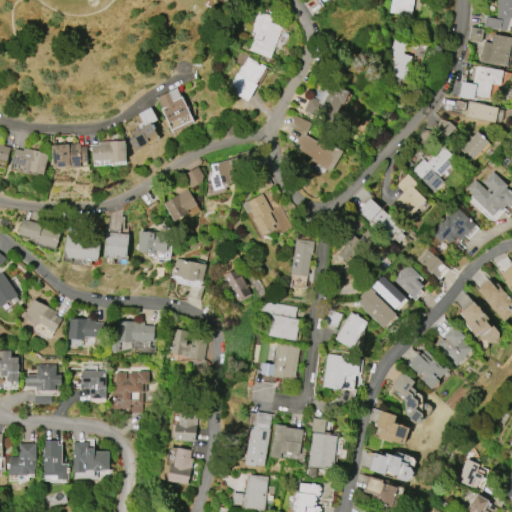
[(414,0),(411,17),(389,13),(391,0),(414,0)]
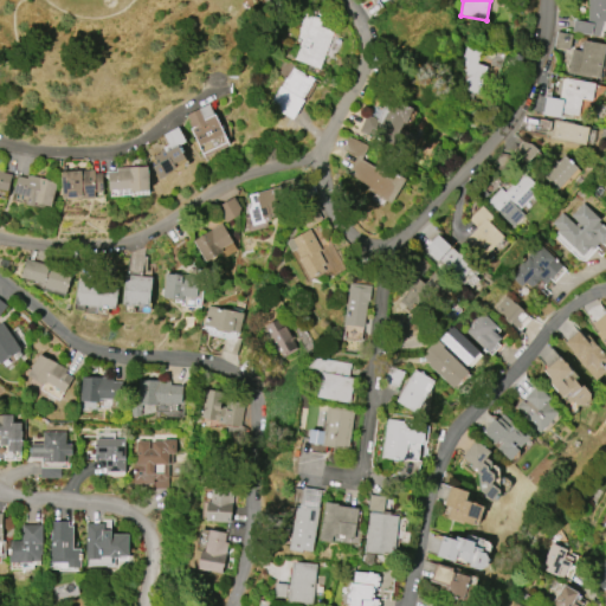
[(588,20),(588,0),(605,0),(605,31),(604,32),(604,37),(572,32),(574,20),(588,20)]
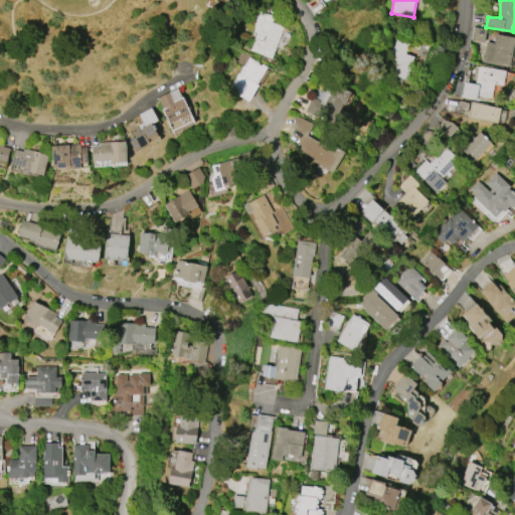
[(272,58),(250,50),(258,32),(253,31),(254,28),(253,27),(260,10),(274,16),(272,22),(284,27),(272,58)]
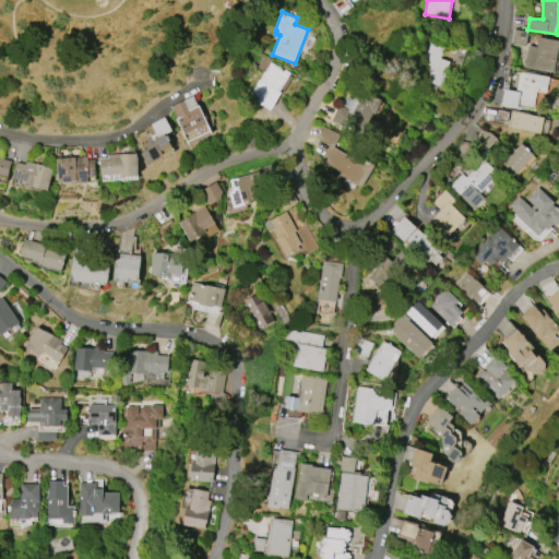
[(525,46),(527,32),(512,30),(511,44),(525,46)]
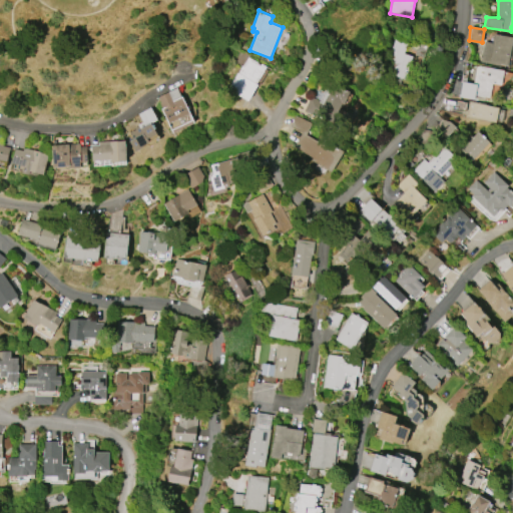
[(481,62),(485,41),(492,43),(494,34),(512,37),(512,45),(509,66),(502,64),(501,65),(481,62)]
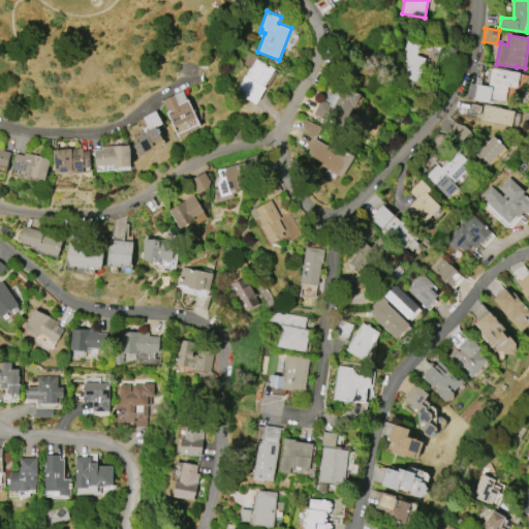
[(417,83),(396,75),(407,41),(421,45),(417,56),(426,59),(417,83)]
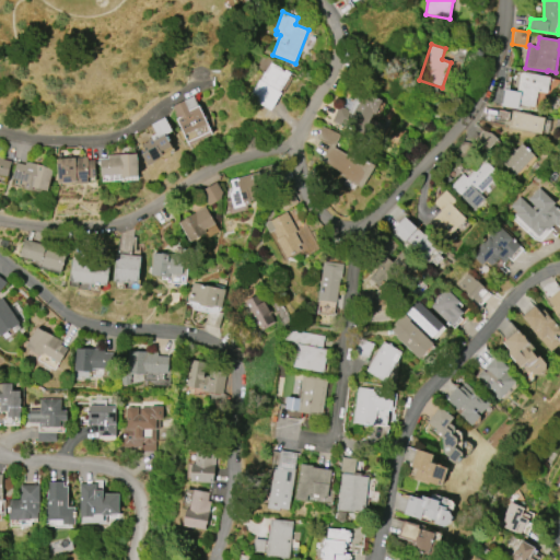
[(271,111),(249,98),(266,70),(267,70),(271,62),(291,73),(280,91),(282,92),(271,111)]
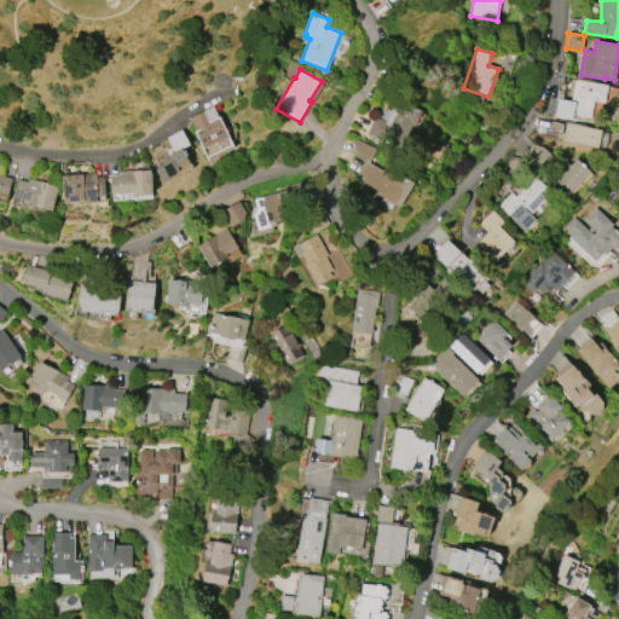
[(578,80),(609,85),(606,104),(595,102),(593,119),(573,115),(572,120),(554,117),(556,98),(574,102),(578,80)]
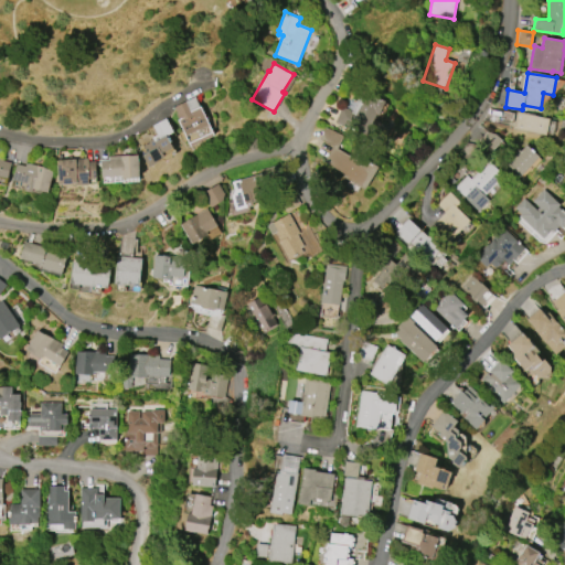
[(338,123),(343,107),(355,112),(364,91),(386,100),(380,115),(376,114),(368,135),(338,123)]
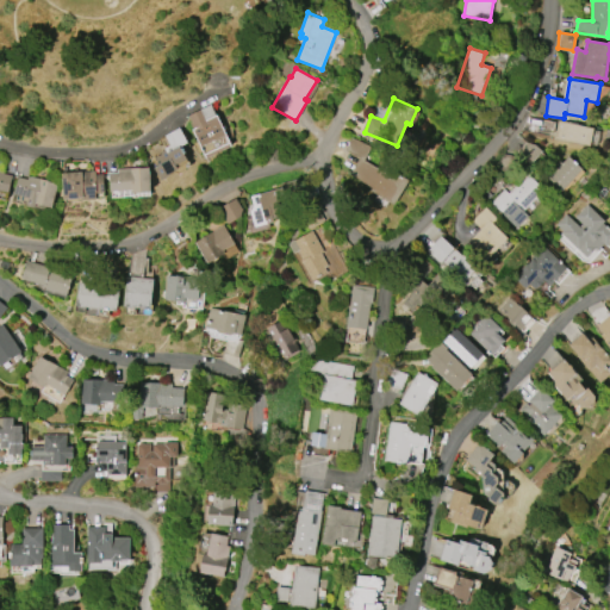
[(190,114),(212,105),(217,116),(218,114),(232,147),(206,159),(193,129),(195,128),(190,114)]
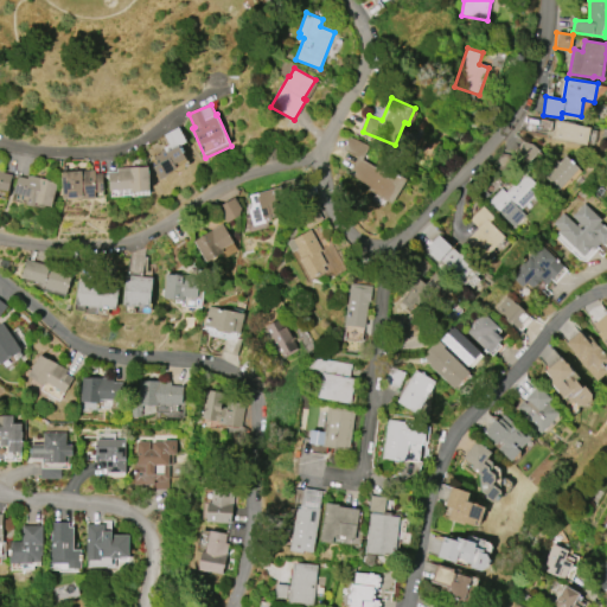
[(556,120),(592,127),(587,146),(553,139),(556,120)]
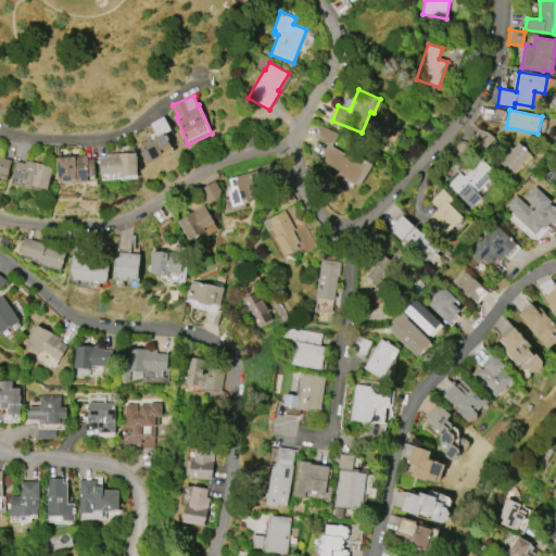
[(147,139),(151,136),(151,135),(155,133),(150,124),(164,115),(173,130),(165,135),(172,146),(161,152),(163,155),(155,160),(156,161),(149,165),(141,152),(144,150),(142,148),(144,147),(142,143),(148,140),(147,139)]
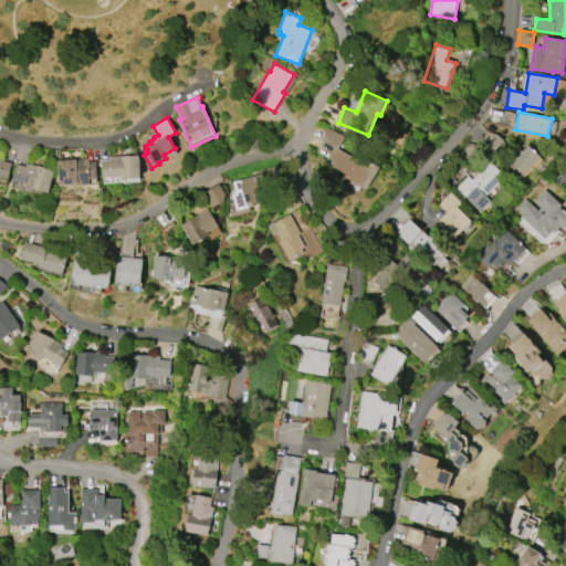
[(366,190),(345,177),(346,175),(326,161),(335,147),(322,138),(328,127),(344,137),(337,147),(363,163),(365,159),(380,168),(366,190)]
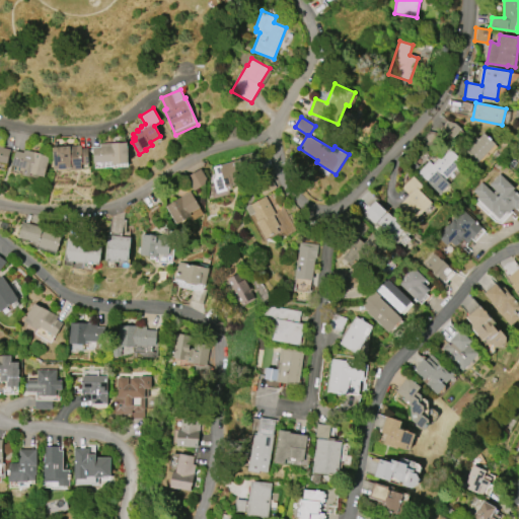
[(496,144),(477,162),(466,152),(474,144),(472,142),(477,137),(478,139),(484,133),(496,144)]
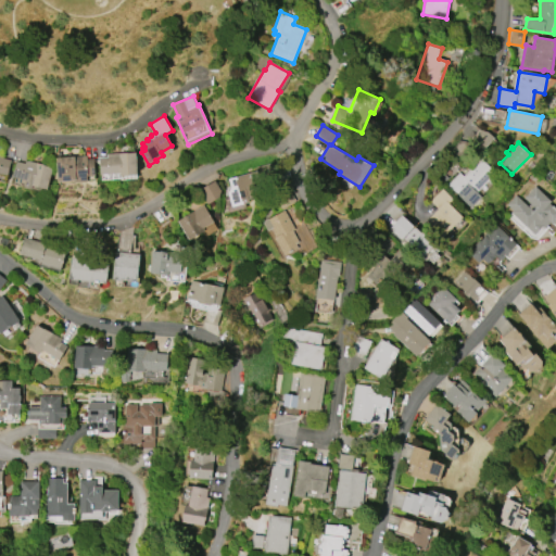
[(121,173),(101,175),(100,159),(109,159),(109,154),(137,152),(138,175),(121,176),(121,173)]
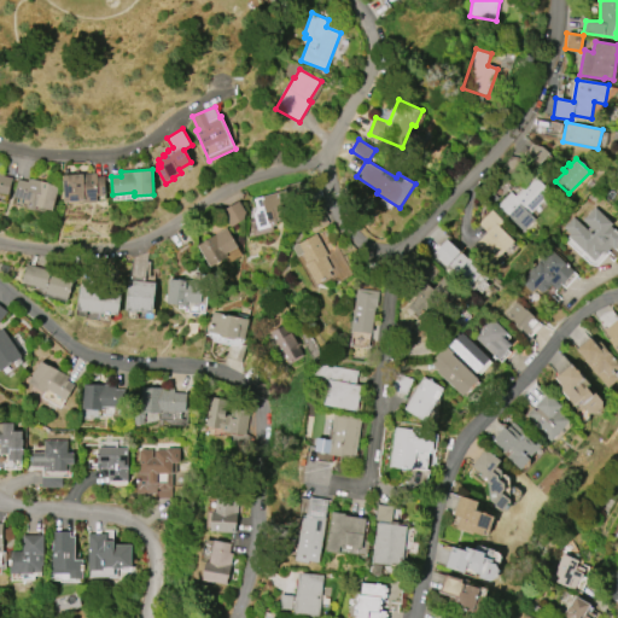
[(13,179),(9,196),(0,193),(0,170),(5,172),(4,176),(13,179)]
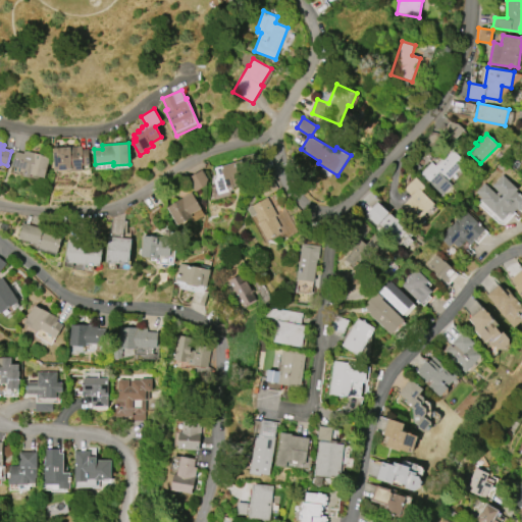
[(56,170),(54,149),(83,146),(83,150),(89,149),(90,164),(83,165),(84,170),(70,171),(70,169),(56,170)]
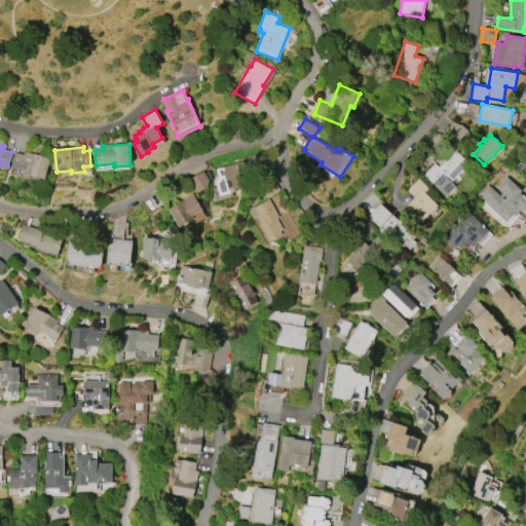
[(12,167),(15,153),(25,154),(25,152),(50,157),(46,179),(31,175),(30,180),(24,178),(25,171),(12,167)]
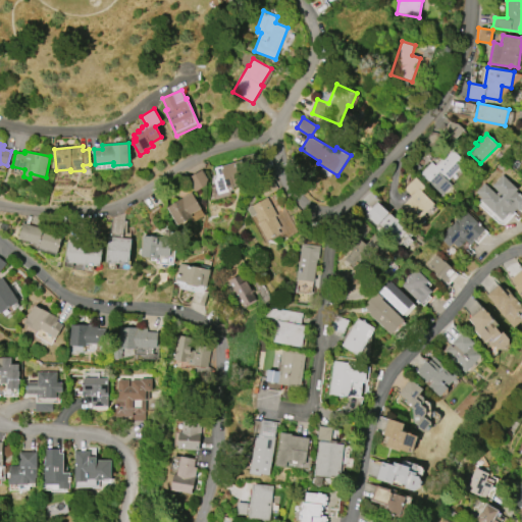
[(433,166),(444,156),(446,158),(453,151),(466,163),(449,180),(453,185),(441,195),(419,172),(430,162),(433,166)]
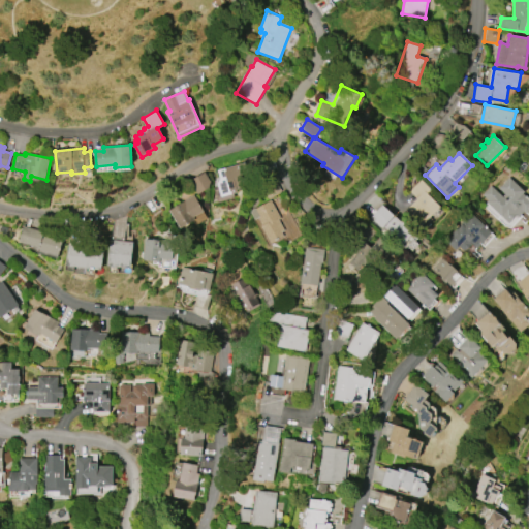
[(220,197),(216,184),(218,179),(216,170),(242,163),(249,188),(220,197)]
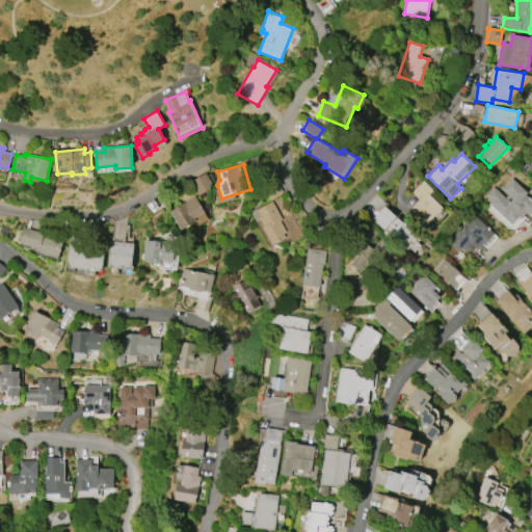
[(197,194),(212,189),(207,174),(191,179),(197,194)]
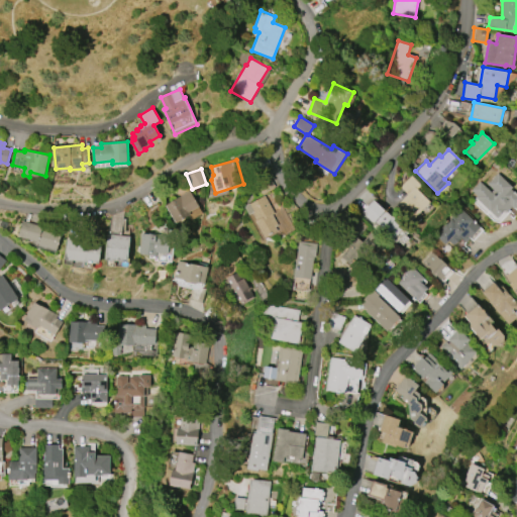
[(489,184),(497,174),(512,187),(510,190),(516,197),(516,206),(516,208),(514,207),(513,208),(511,207),(508,210),(509,210),(499,222),(492,220),(473,201),(478,195),(472,190),(480,182),(490,192),(493,188),(489,184)]
